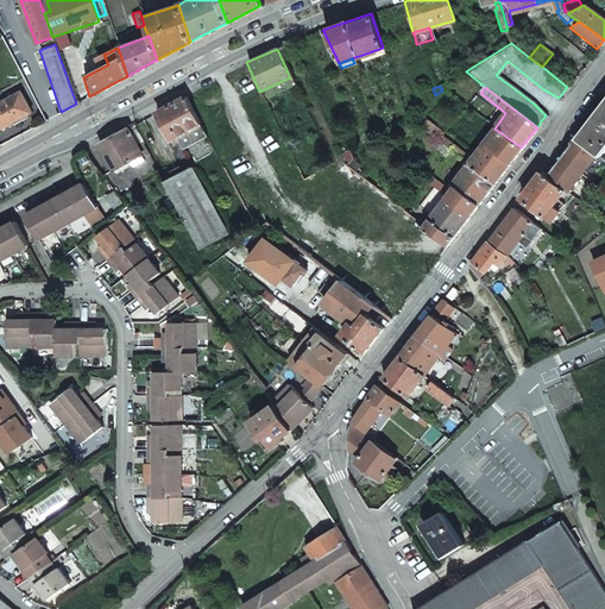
[(436,104),(448,94),(443,89),(442,90),(435,95),(433,98),(436,104)]
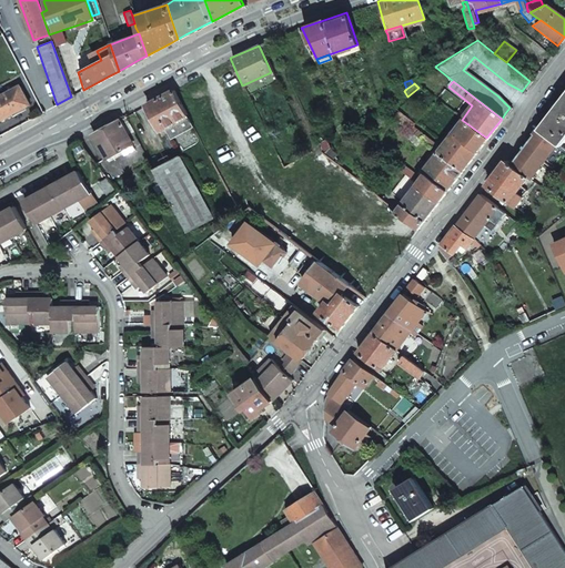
[(0,119),(28,104),(17,85),(0,94),(0,119)]
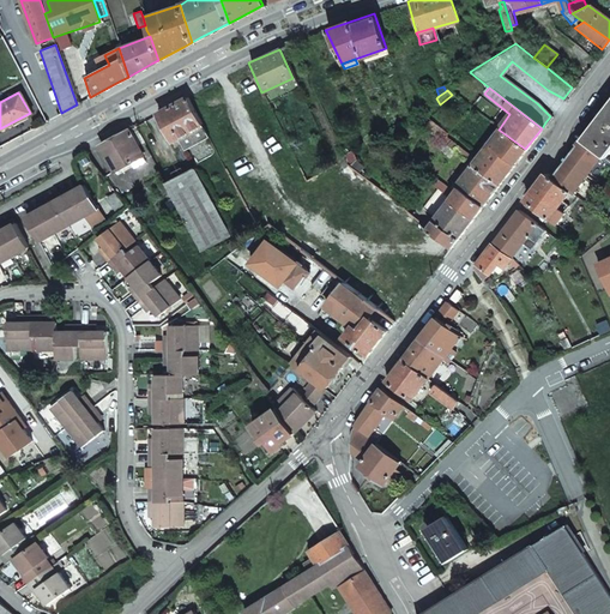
[(182,150),(207,137),(186,97),(156,114),(170,140),(176,138),(182,150)]
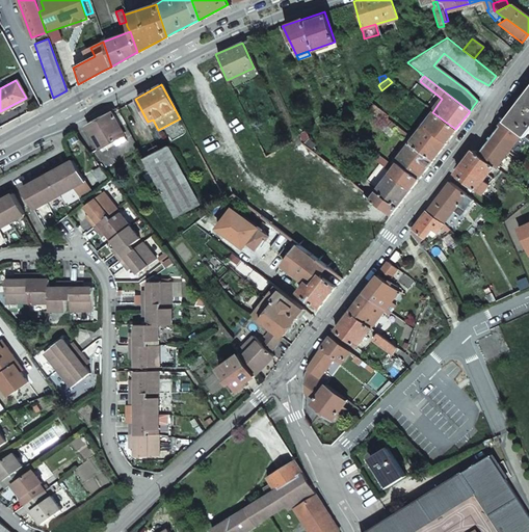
[(528,86),(503,122),(520,135),(521,135),(528,141),(528,86)]
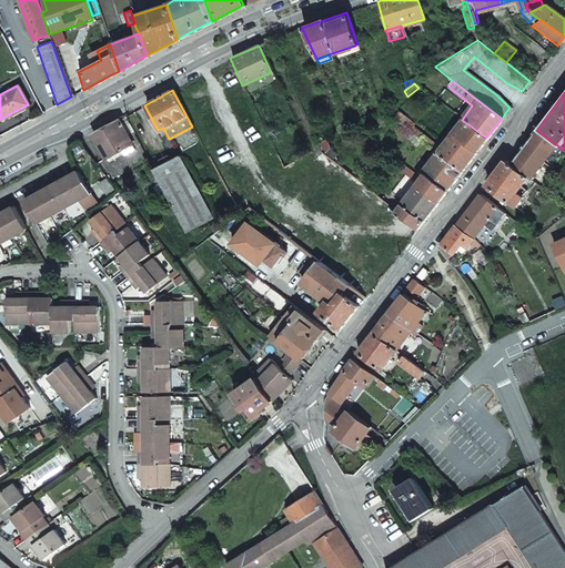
[(131,144),(125,134),(131,131),(124,117),(91,134),(104,159),(131,144)]
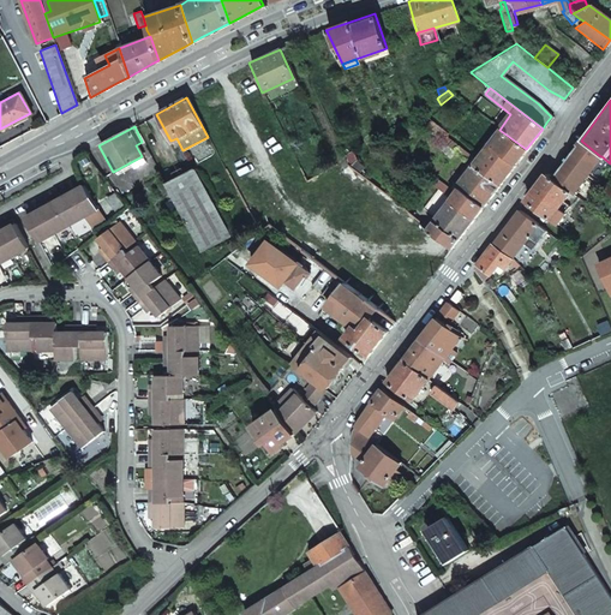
[(472,165),(498,185),(526,149),(499,130),(495,126),(492,129),(497,133),(475,161),(462,151),(459,156),(471,166),(472,165)]
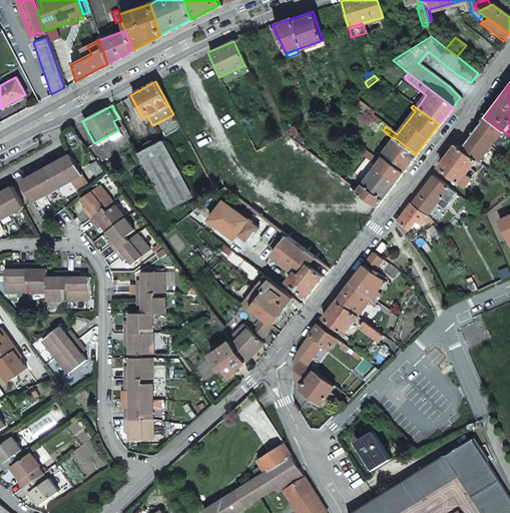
[(371,114),(368,118),(376,124),(383,130),(386,126),(371,114)]
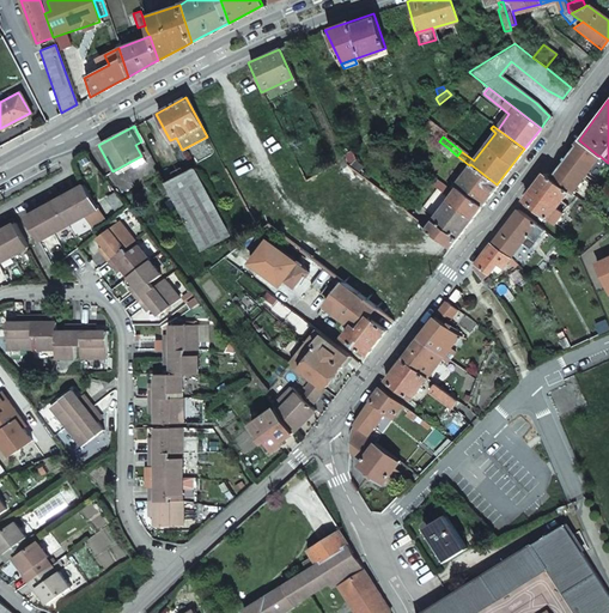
[(579,140),(549,177),(567,192),(570,193),(598,156),(579,140)]
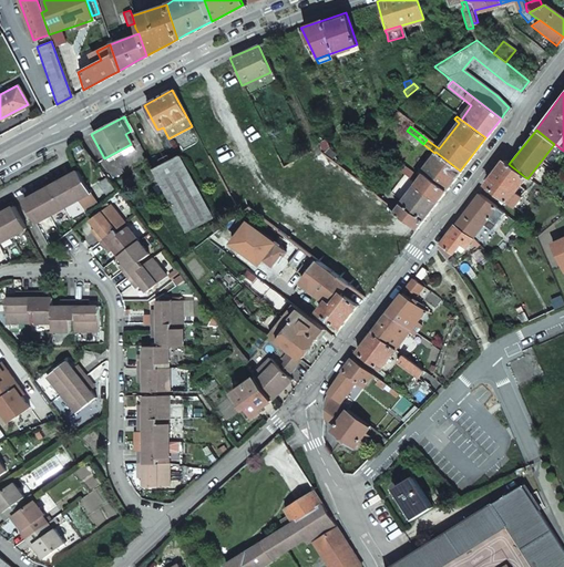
[(437,200),(457,174),(460,171),(436,152),(434,153),(420,172),(422,174),(418,178),(392,158),(388,163),(414,184),(437,200)]
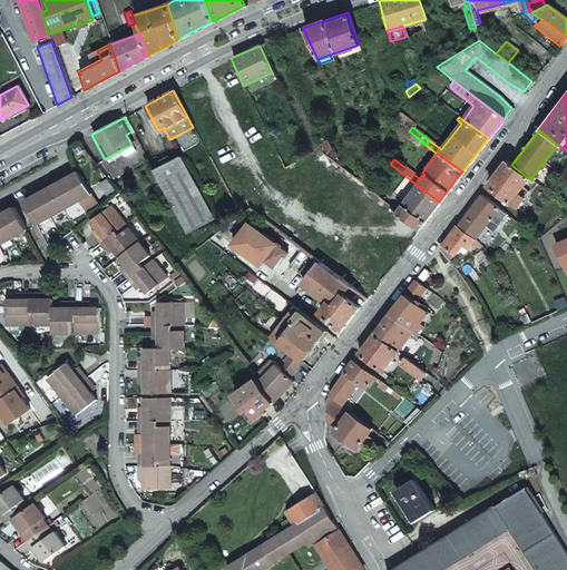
[(211,219),(178,156),(153,169),(153,170),(158,180),(185,233),(211,219)]
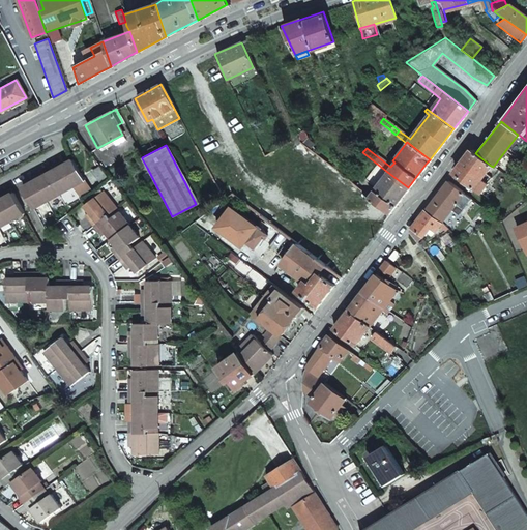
[(490,178),(497,170),(495,169),(493,167),(491,166),(475,153),(470,150),(452,173),(478,193),(486,183),(480,179),(482,176),(486,178),(488,176),(490,178)]
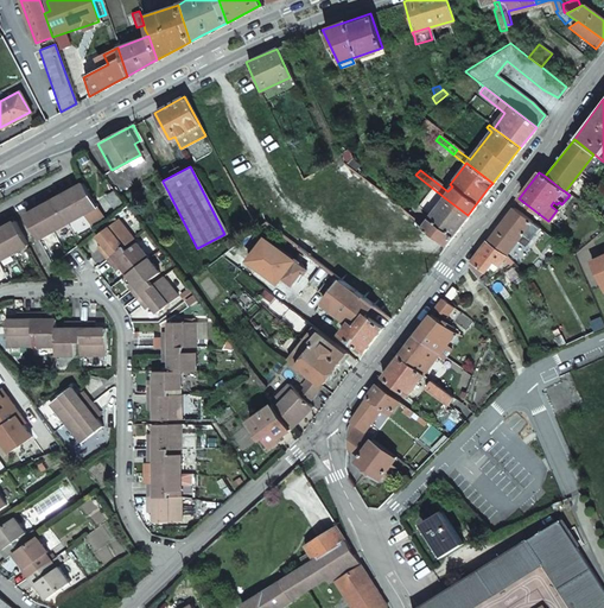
[(161,196),(169,192),(163,182),(156,185),(161,196)]
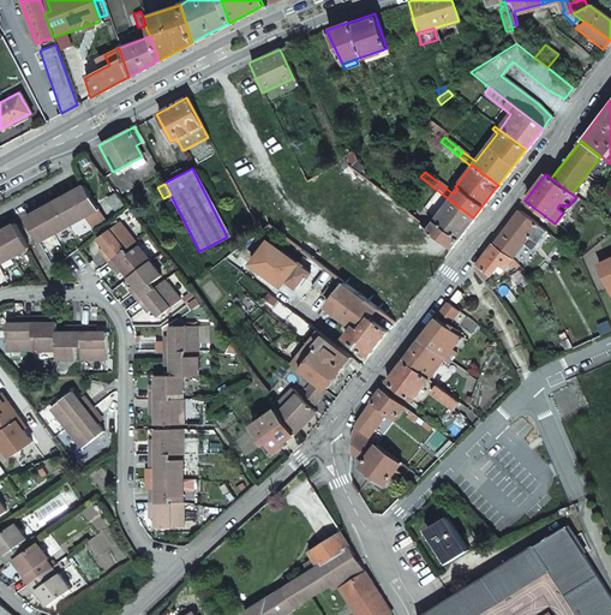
[(96,209),(83,185),(75,189),(67,192),(82,218),(96,209)]
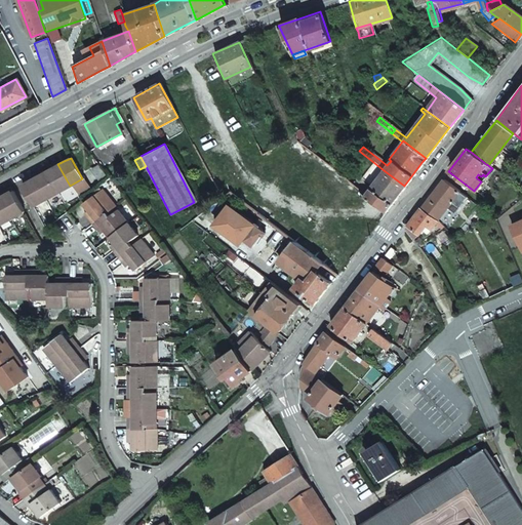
[(51,168),(57,164),(55,160),(48,163),(51,168)]
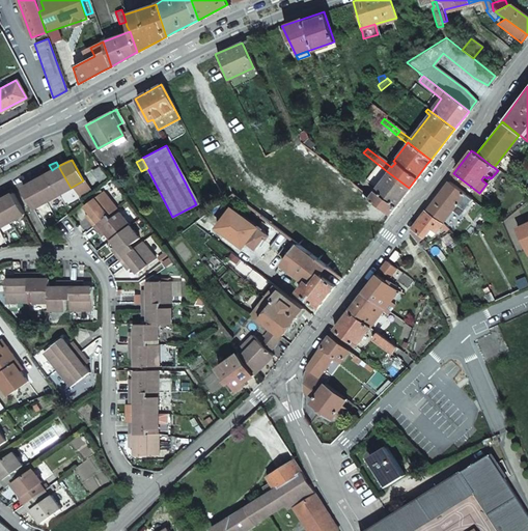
[(71,188),(58,166),(52,170),(46,173),(57,195),(71,188)]
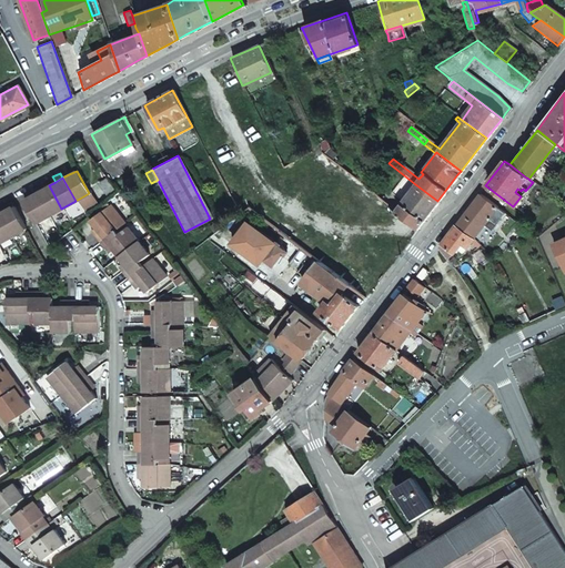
[(437,201),(415,184),(401,203),(423,221),(437,201)]
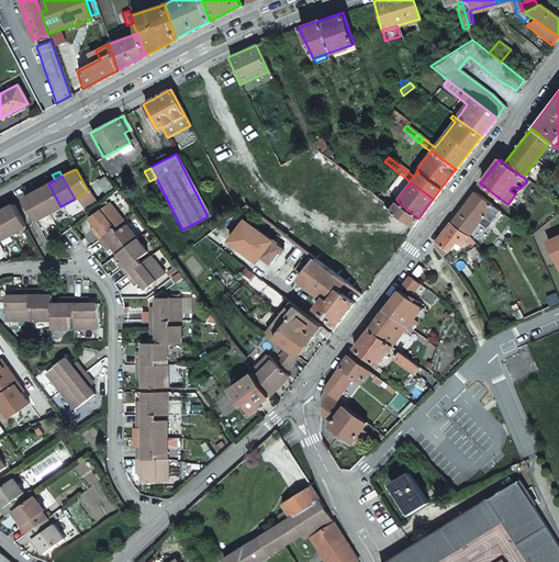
[(60,206),(48,183),(42,187),(35,191),(47,213),(60,206)]
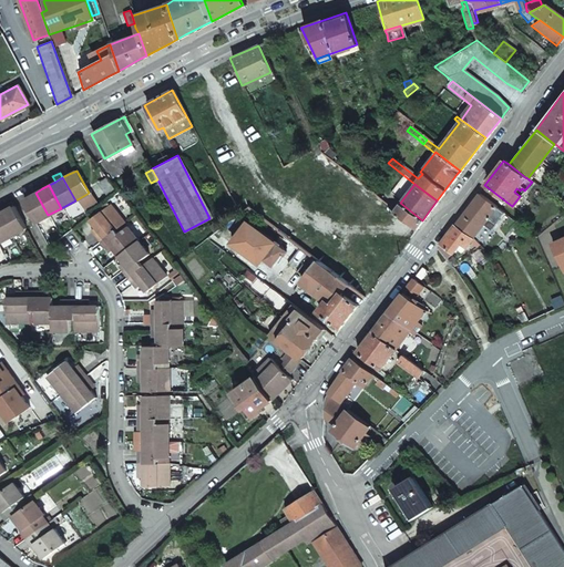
[(48,215),(36,193),(28,196),(21,199),(34,223),(48,215)]
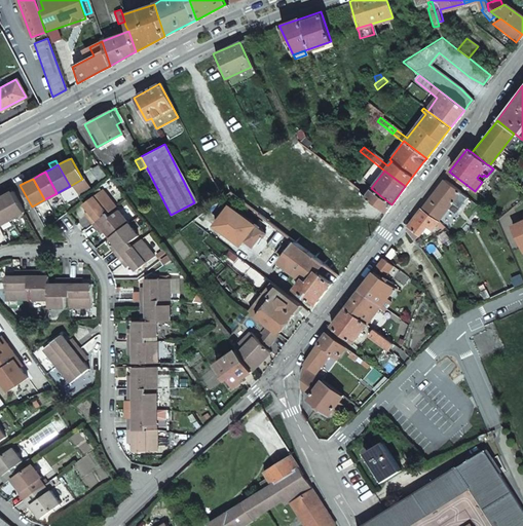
[(82,179),(70,186),(75,195),(87,188),(82,179)]
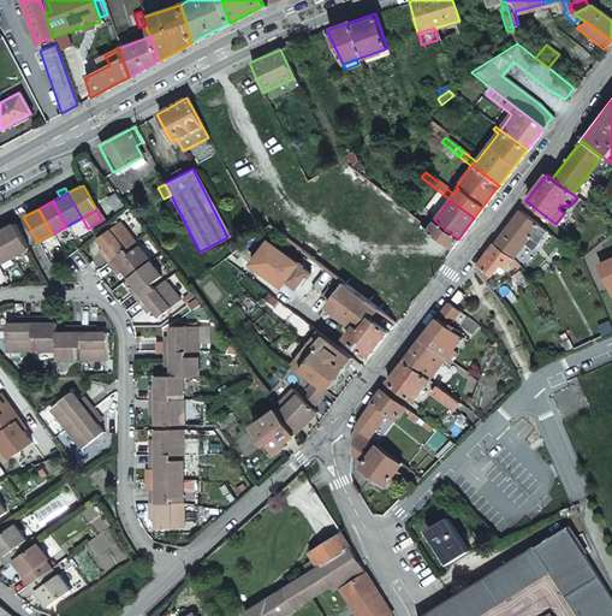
[(528,236),(538,224),(518,211),(492,244),(510,259),(523,243),(532,249),(536,243),(528,236)]
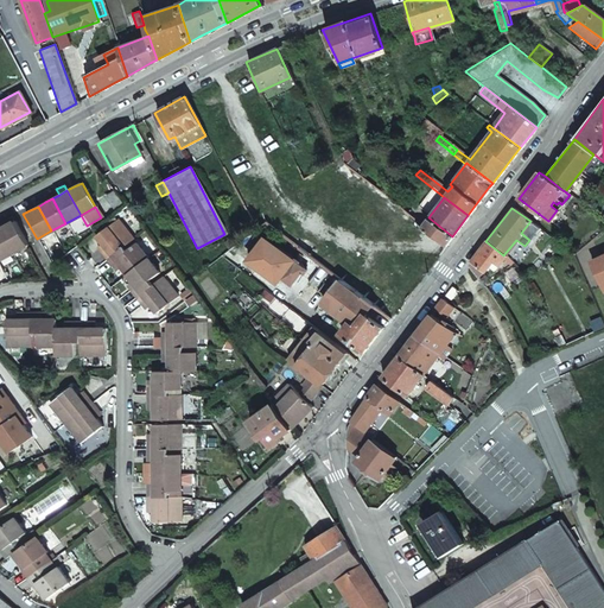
[(113,217),(94,232),(96,234),(115,220),(113,217)]
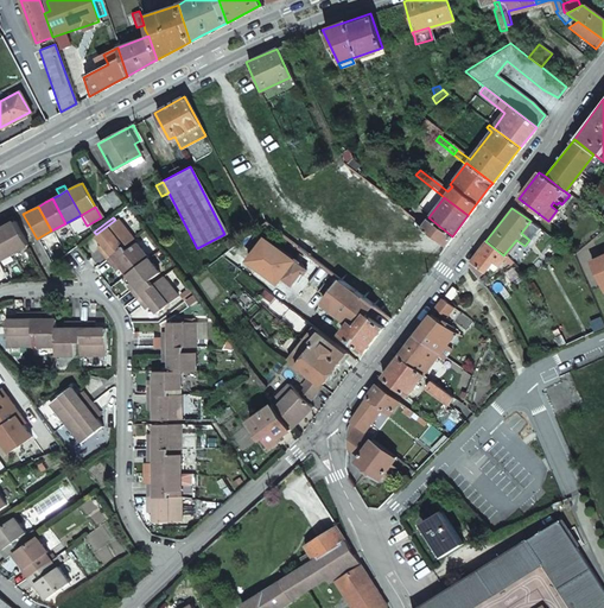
[(452,236),(428,217),(421,226),(420,226),(424,228),(444,246),(451,236),(452,236)]
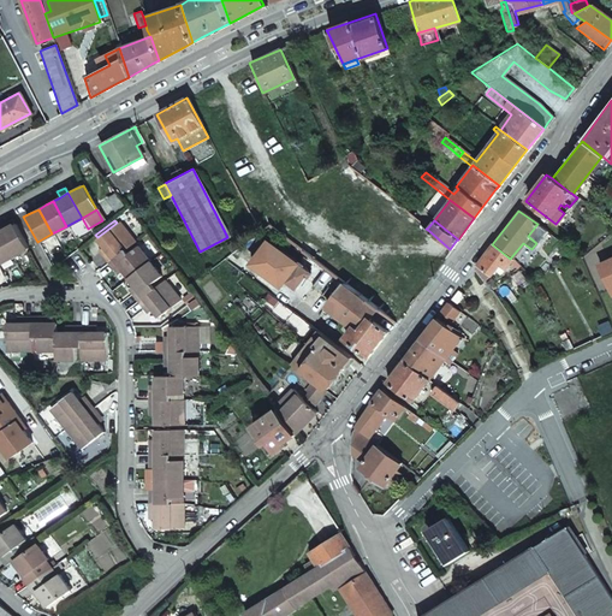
[(106,250),(101,254),(107,261),(123,249),(134,242),(118,221),(117,223),(97,237),(96,238),(104,246),(106,250)]
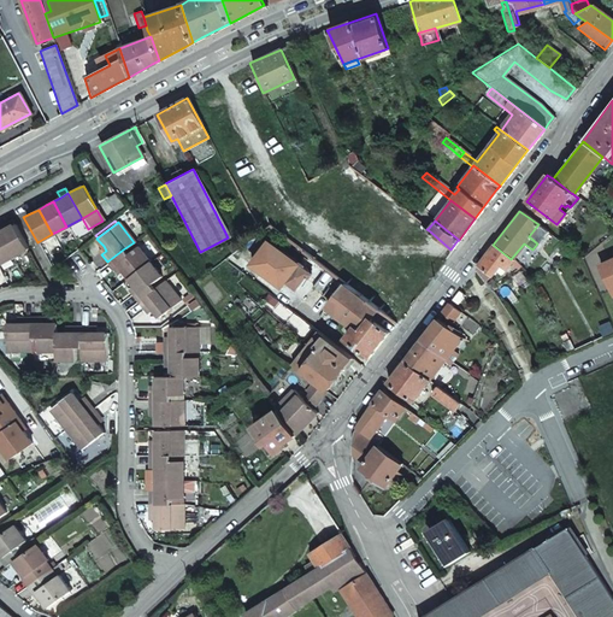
[(27,248),(13,223),(6,227),(0,230),(0,234),(12,257),(27,248)]
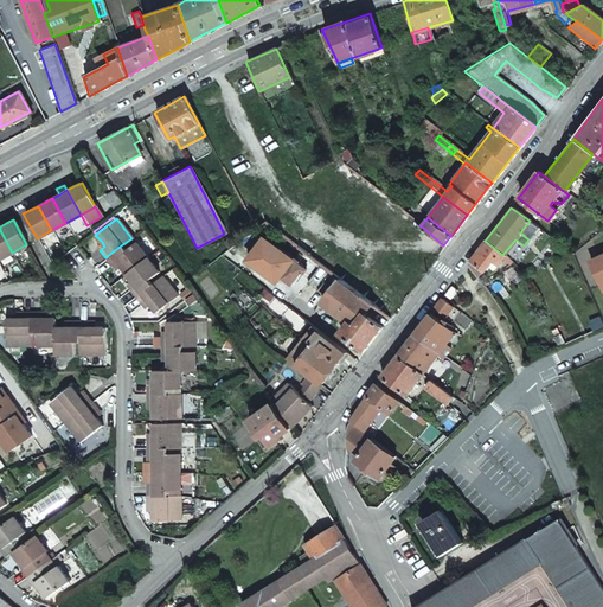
[(12,253),(0,230),(0,260),(12,253)]
